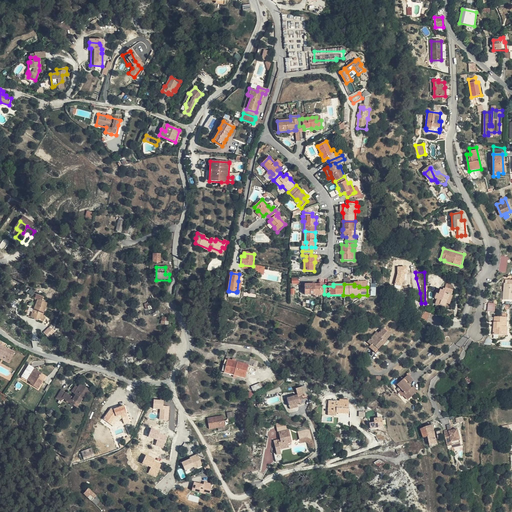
[(511,284),(507,284),(504,284),(503,299),(511,300),(511,284)]
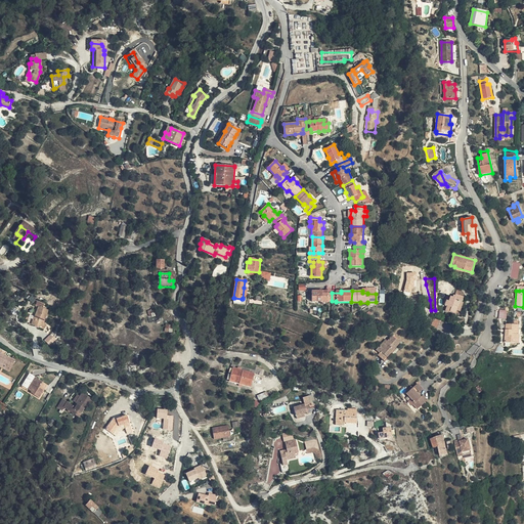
[(329,301),(332,301),(332,293),(322,293),(322,292),(312,292),(312,302),(320,302),(320,303),(329,303),(329,301)]
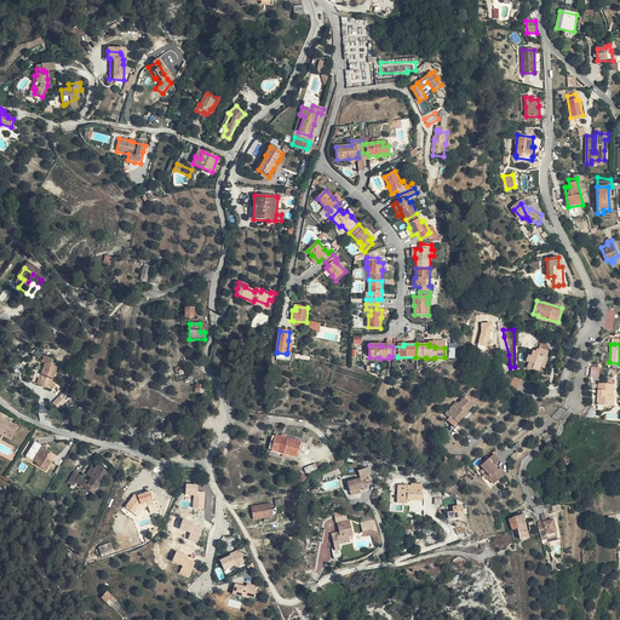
[(546,357),(547,351),(541,349),(540,349),(539,351),(538,350),(537,352),(533,351),(532,356),(529,355),(527,361),(529,362),(528,368),(532,369),(533,368),(539,371),(540,367),(544,369),(547,359),(546,357)]
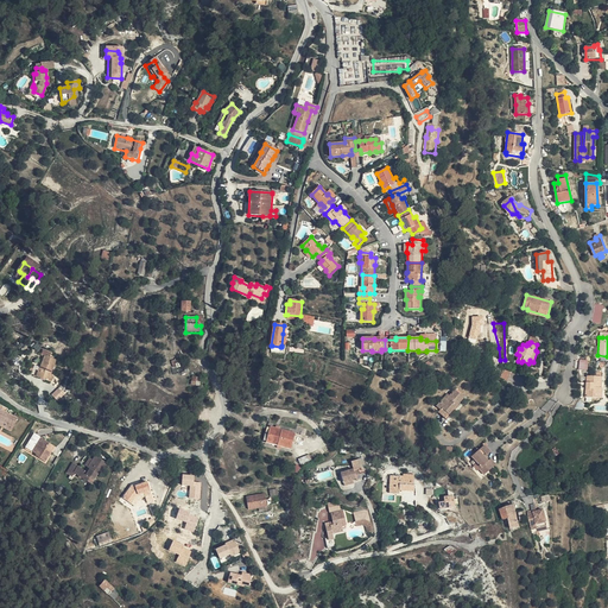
[(51,354),(43,350),(42,355),(44,356),(40,368),(35,366),(32,373),(37,375),(37,377),(51,382),(54,377),(51,375),(56,361),(49,359),(51,354)]
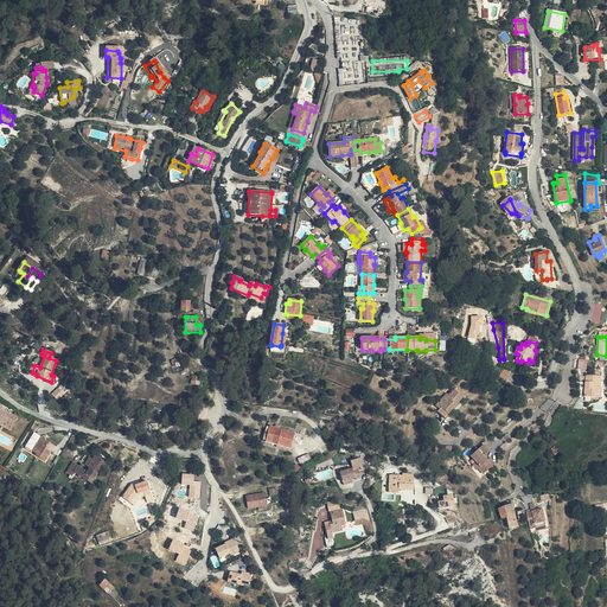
[(601,377),(586,376),(585,397),(601,398),(601,388),(600,388),(601,377)]
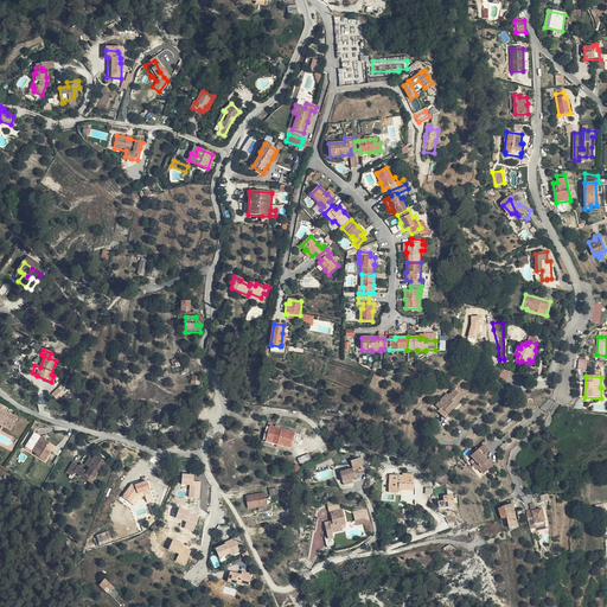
[(58,398),(65,391),(59,385),(52,394),(58,398)]
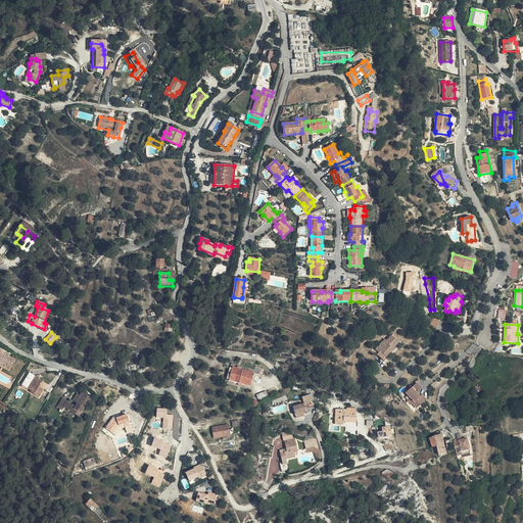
[(386,357),(393,349),(398,342),(391,335),(387,340),(383,344),(382,342),(376,349),(377,350),(379,352),(379,353),(381,351),(386,357)]
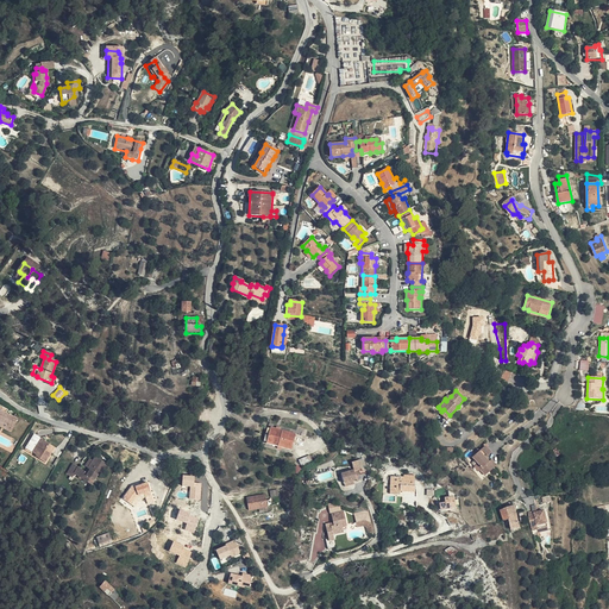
[(0,405),(0,426),(12,431),(18,416),(6,412),(7,408),(0,405)]
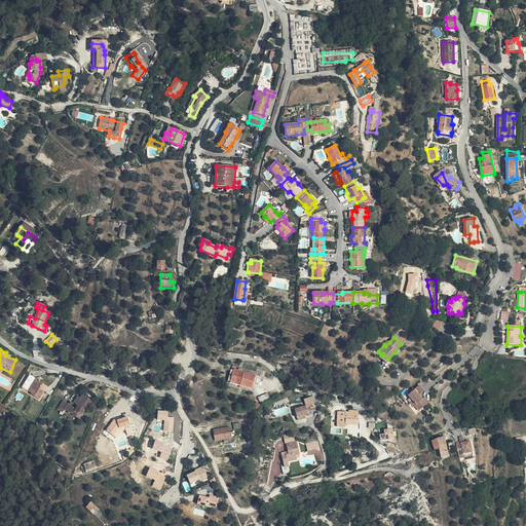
[(389,360),(388,359),(383,353),(381,355),(381,354),(380,355),(379,357),(385,362),(386,363),(389,360)]
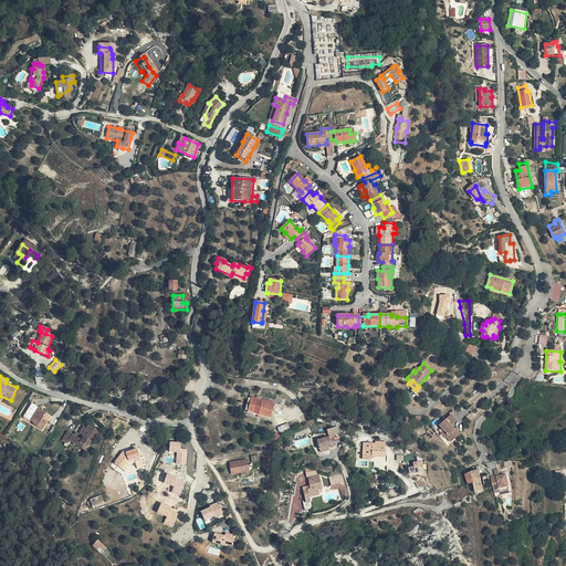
[(274,405),(260,400),(257,399),(251,398),(248,411),(271,419),(274,405)]
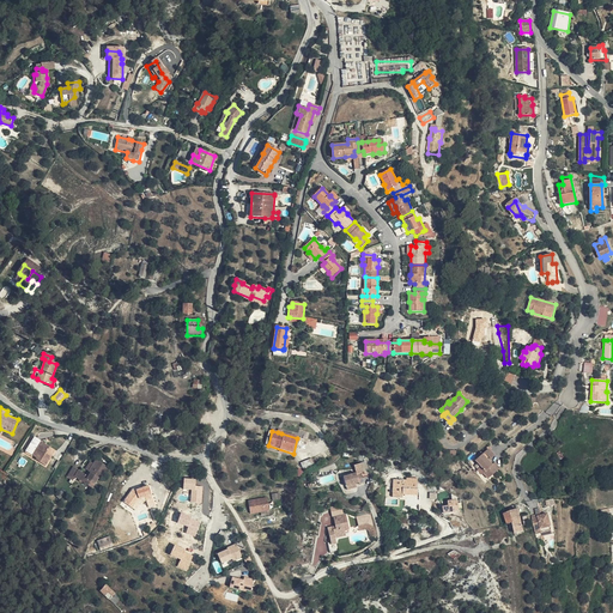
[(46,466),(52,456),(46,454),(49,448),(50,447),(35,437),(25,453),(31,457),(32,456),(36,459),(36,460),(46,466)]
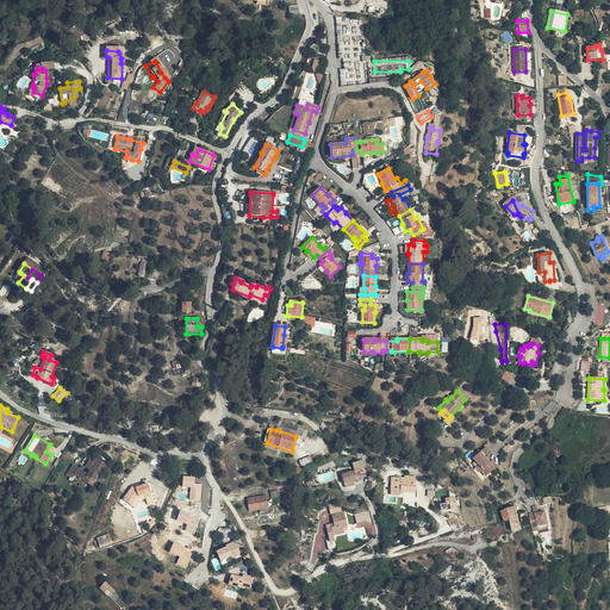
[(483,470),(480,471),(486,477),(498,466),(492,460),(490,462),(486,459),(492,453),(486,447),(473,459),(478,465),(483,470)]
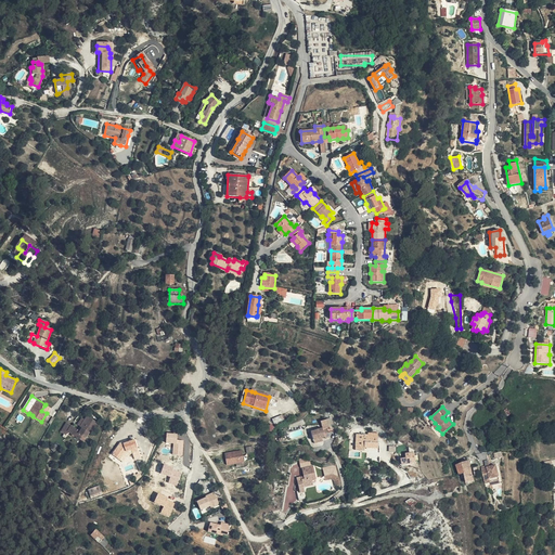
[(273,425),(284,421),(282,415),(271,420),(273,425)]
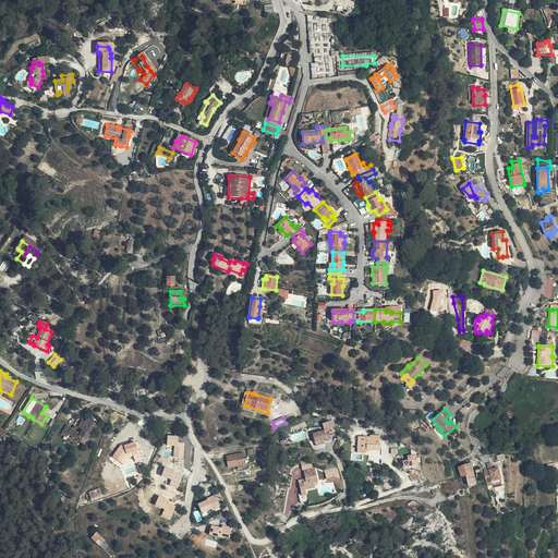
[(74,429),(71,436),(83,445),(89,435),(91,436),(98,425),(87,419),(85,422),(81,429),(79,433),(74,429)]
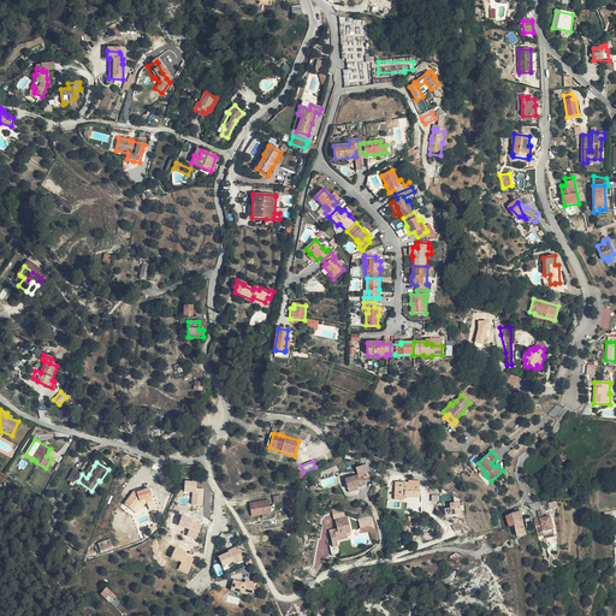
[(72,484),(75,479),(78,473),(73,469),(67,480),(71,483),(72,484)]
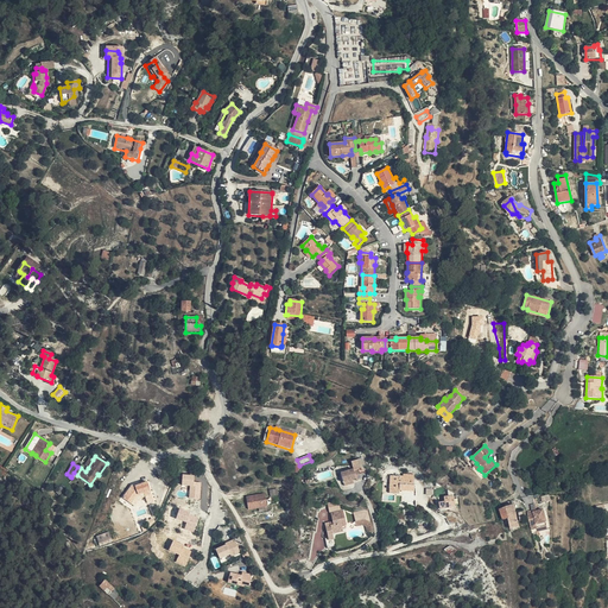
[(339,474),(342,483),(350,480),(354,479),(354,481),(360,479),(356,470),(352,472),(352,469),(339,474)]
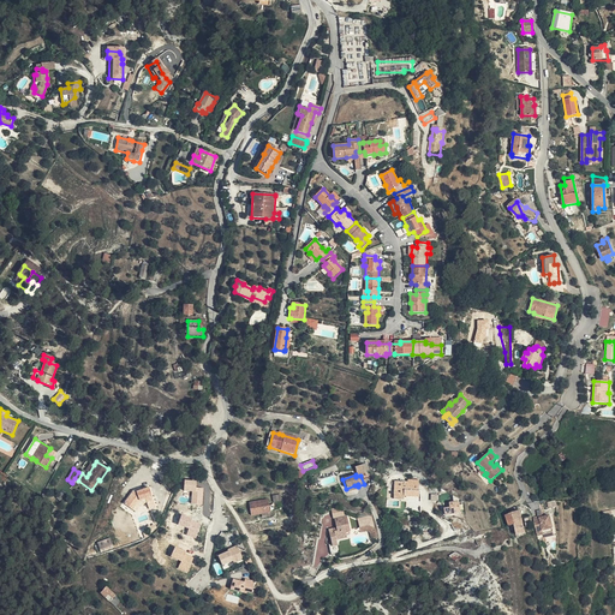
[(196,490),(197,479),(185,479),(184,490),(192,491),(192,503),(203,503),(203,491),(196,490)]
